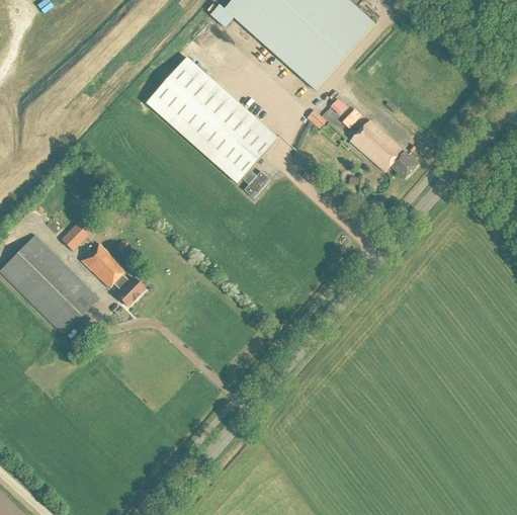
[(315,89),(374,22),(348,0),(231,0),(224,8),(219,3),(209,14),(225,26),(233,16),(315,89)]
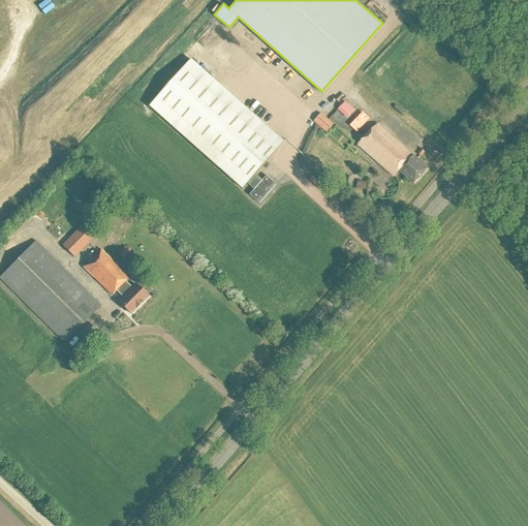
[(283,140),(190,57),(149,103),(242,186),(247,181),(253,187),(249,192),(258,200),(275,182),(266,174),(261,178),(254,172),(283,140)]
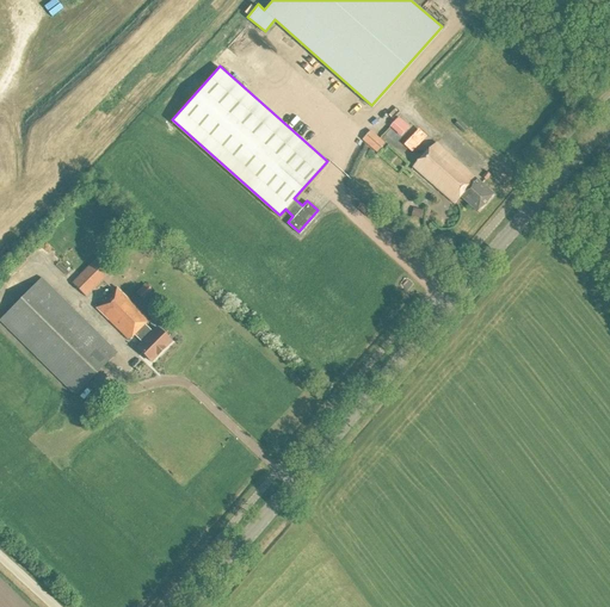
[(408,125),(398,115),(389,124),(400,134),(408,125)]
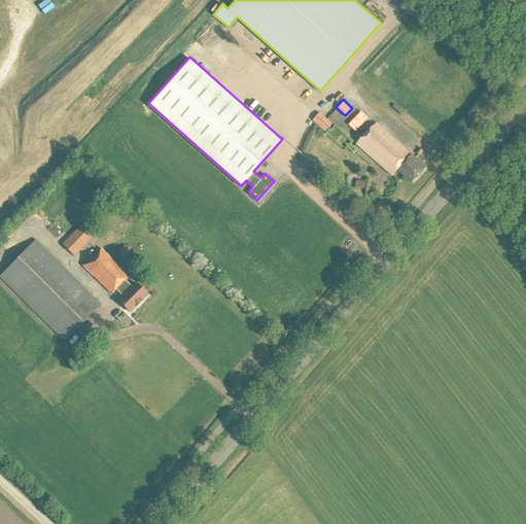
[(324,130),(331,121),(319,110),(312,118),(324,130)]
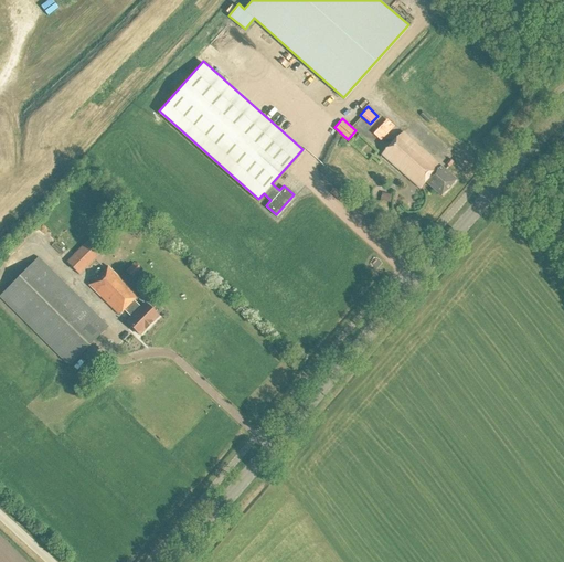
[(456,178),(403,130),(381,152),(419,186),(425,180),(440,193),(456,178)]
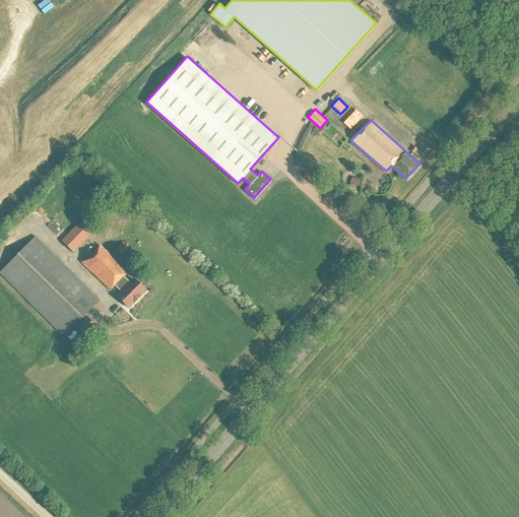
[(359,184),(360,177),(350,175),(349,182),(359,184)]
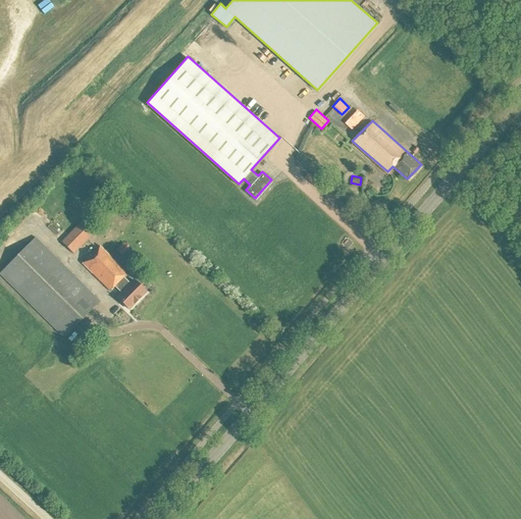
[(61,240),(72,252),(93,229),(82,218),(61,240)]
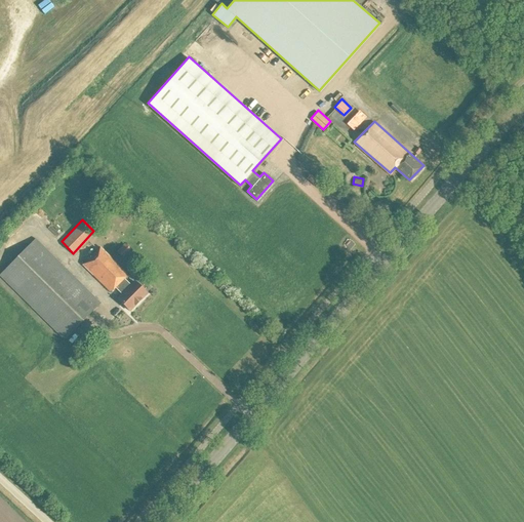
[(34,237),(0,271),(0,275),(63,337),(98,300),(34,237)]
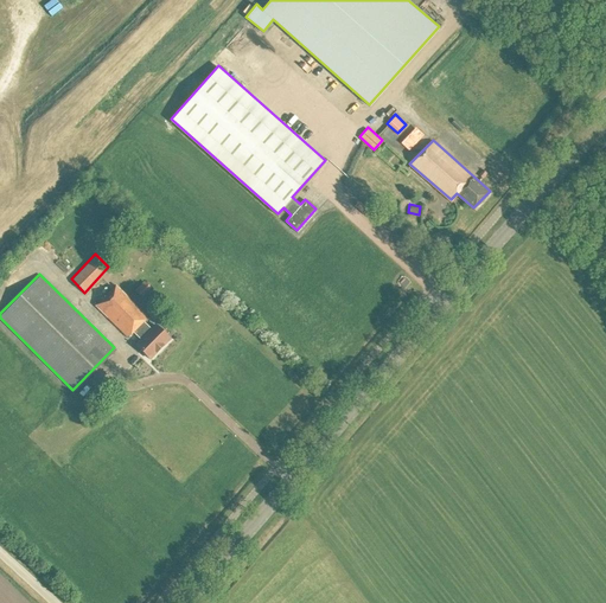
[(141,293),(151,284),(144,277),(135,287),(141,293)]
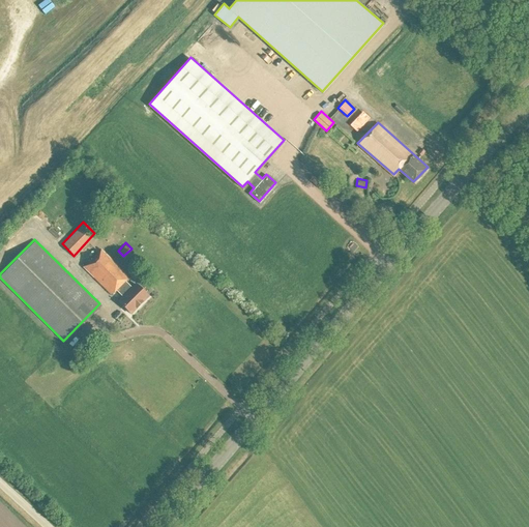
[(127,275),(99,247),(82,265),(111,293),(115,289),(121,295),(116,300),(129,313),(147,295),(135,282),(130,286),(123,280),(127,275)]
